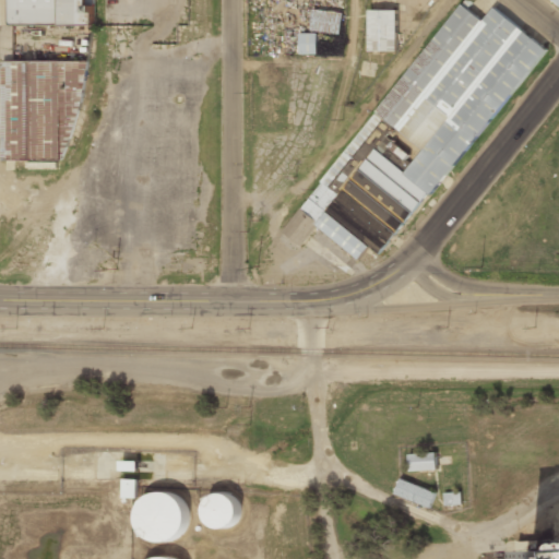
[(94,26),(94,0),(10,0),(10,27),(94,26)]
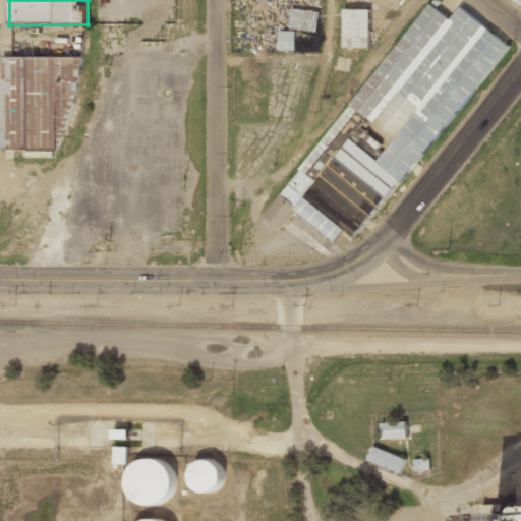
[(510,50),(466,13),(457,24),(432,4),(261,213),(276,226),(289,210),(298,217),(291,226),(296,229),(303,221),(328,240),(338,228),(353,240),(510,50)]
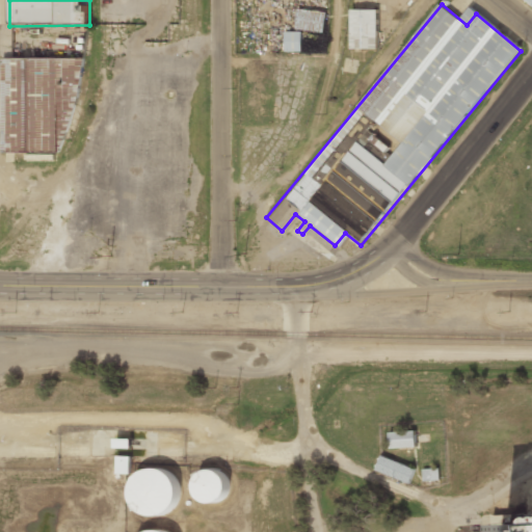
[(326,12),(298,8),(296,28),(323,32),(326,12)]
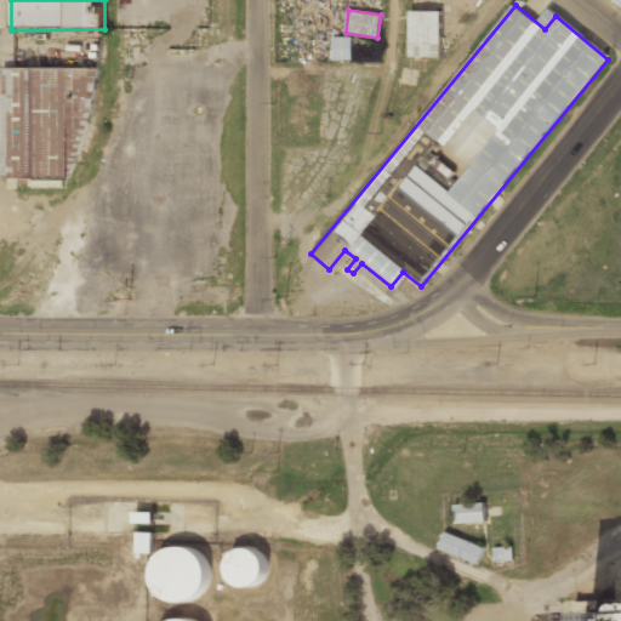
[(442,11),(410,11),(410,56),(442,57),(442,11)]
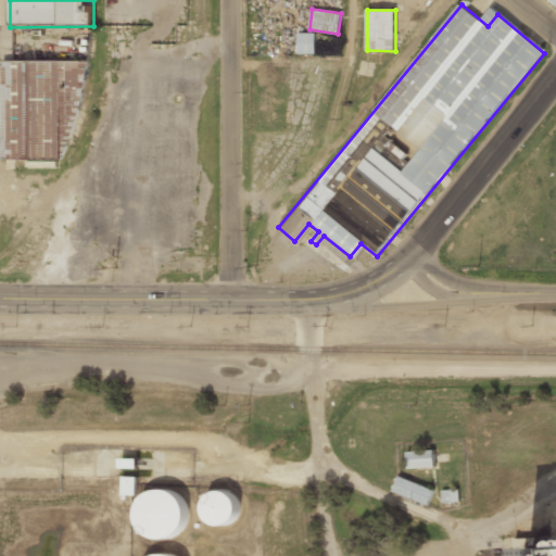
[(299,54),(315,53),(315,33),(298,33),(299,54)]
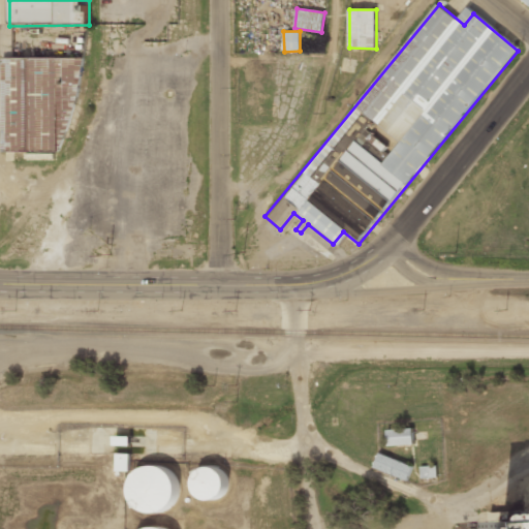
[(1,152),(73,153),(75,59),(3,58),(1,152)]
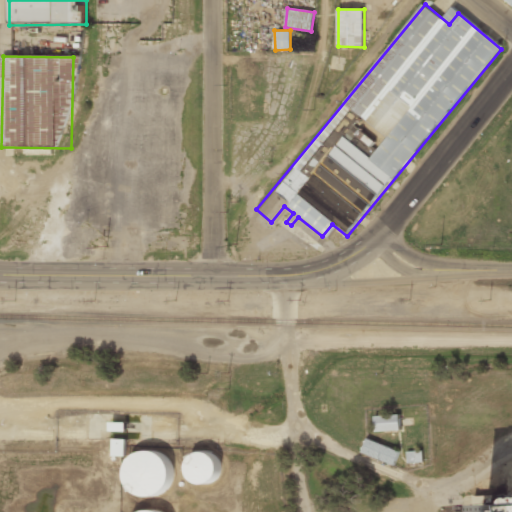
[(375,431),(400,430),(400,415),(375,415),(375,431)]
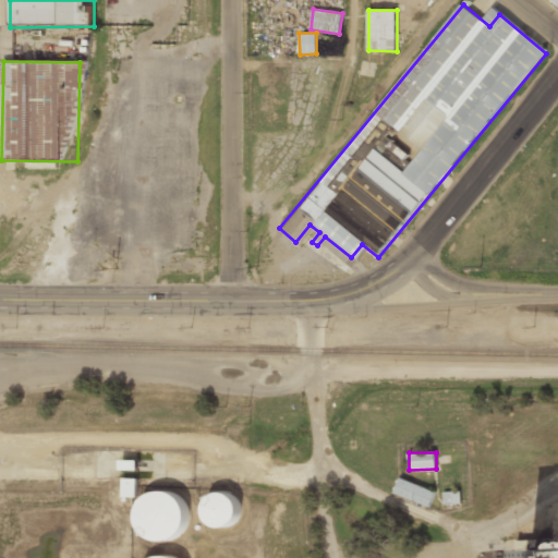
[(429,507),(436,492),(400,477),(393,494),(429,507)]
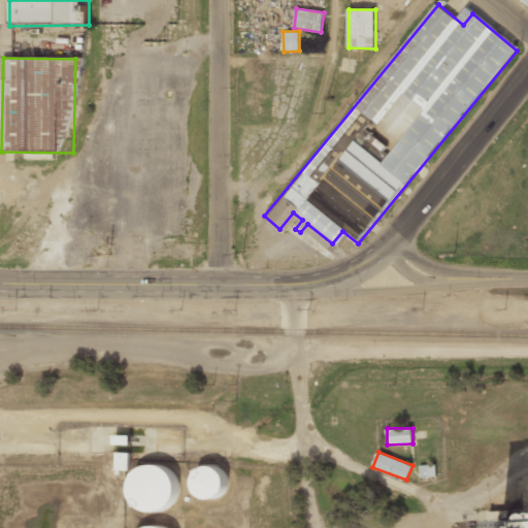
[(116,469),(128,469),(129,453),(116,453),(116,469)]
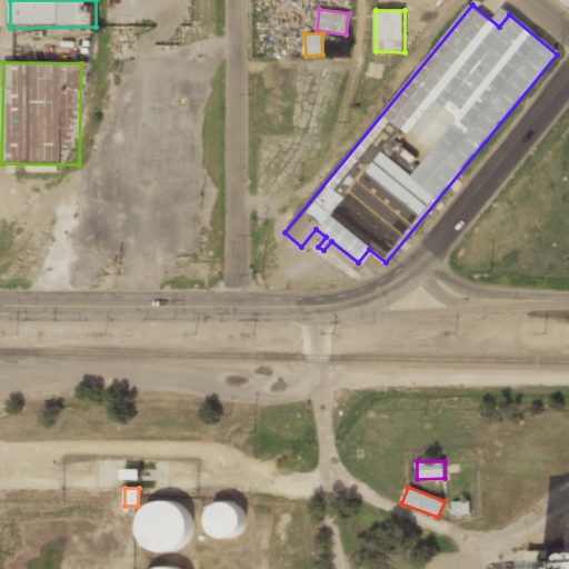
[(470,513),(469,500),(451,502),(453,516),(470,513)]
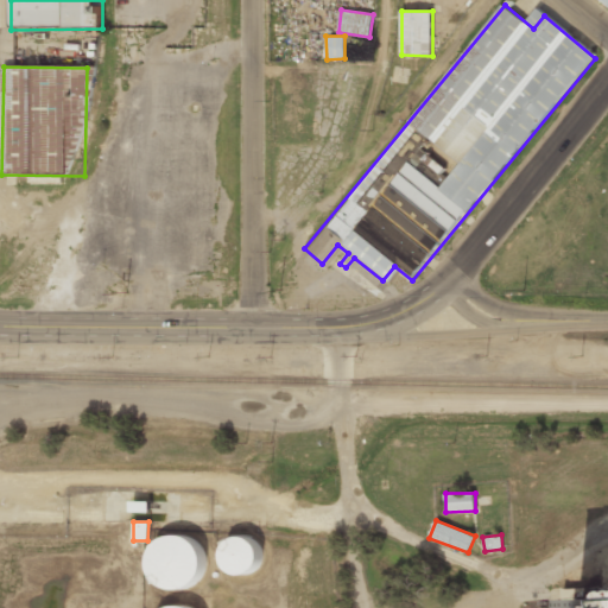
[(203,586),(202,537),(152,538),(153,587),(203,586)]
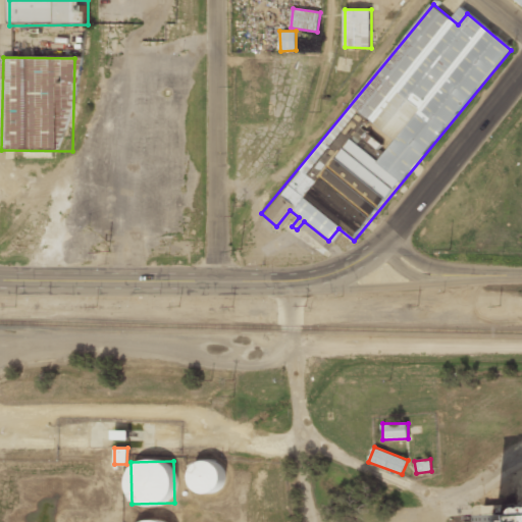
[(223,463),(194,464),(195,491),(224,490),(223,463)]
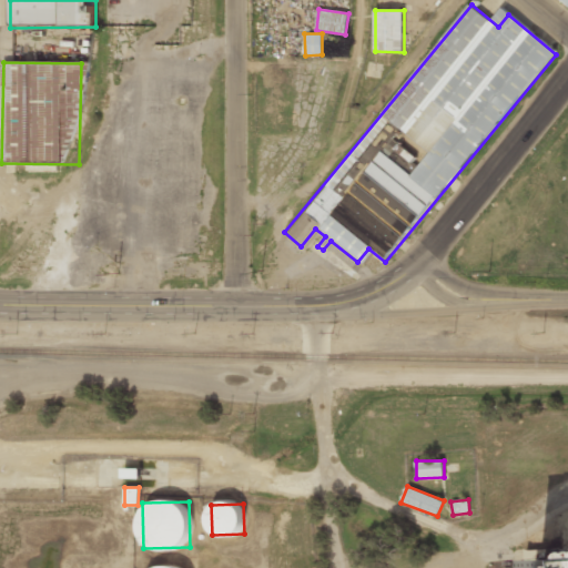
[(567,567),(566,567),(565,567),(564,557),(541,559),(548,548),(527,550),(528,564),(537,563),(537,567),(567,567)]
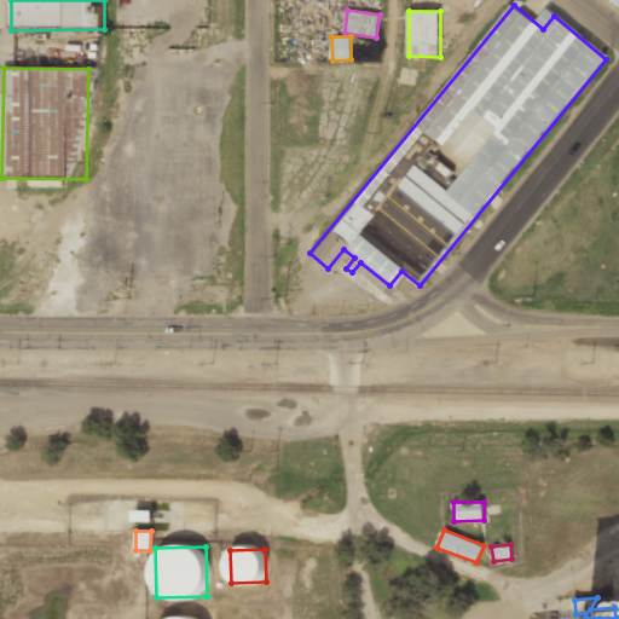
All buildings are outlined.
